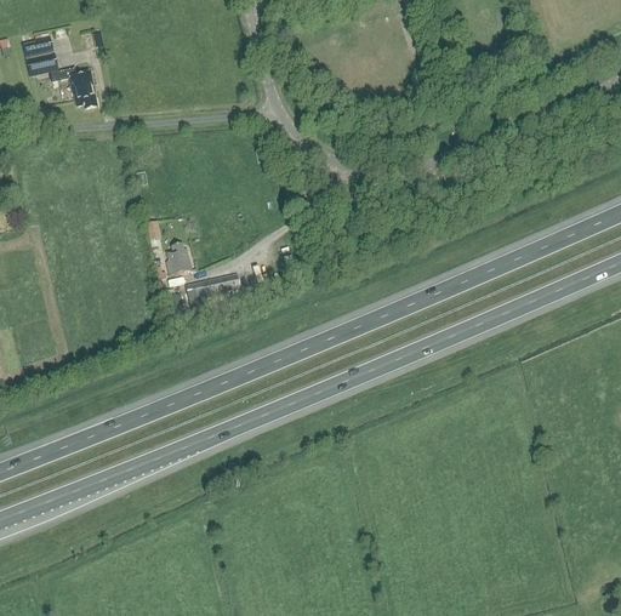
[(84,107),(96,104),(91,85),(93,85),(90,68),(74,70),(73,68),(57,72),(56,68),(52,51),(26,57),(29,74),(49,69),(50,77),(67,73),(72,91),(73,91),(75,104),(81,103),(81,104),(84,104),(84,107)]
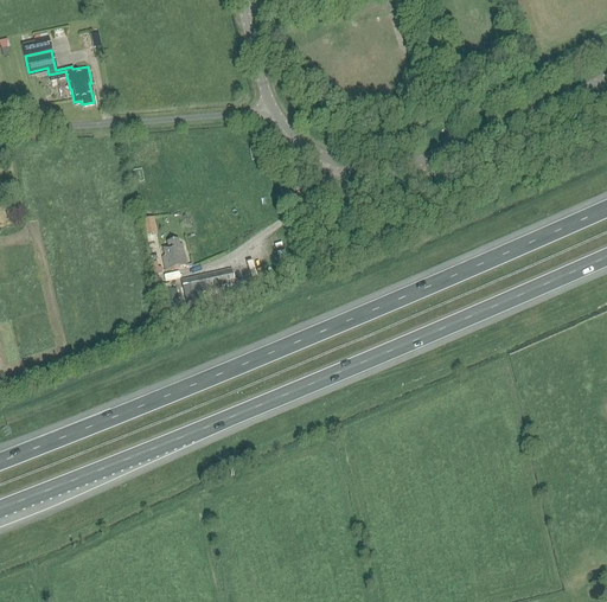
[(154,212),(142,215),(146,230),(157,229),(154,212)]
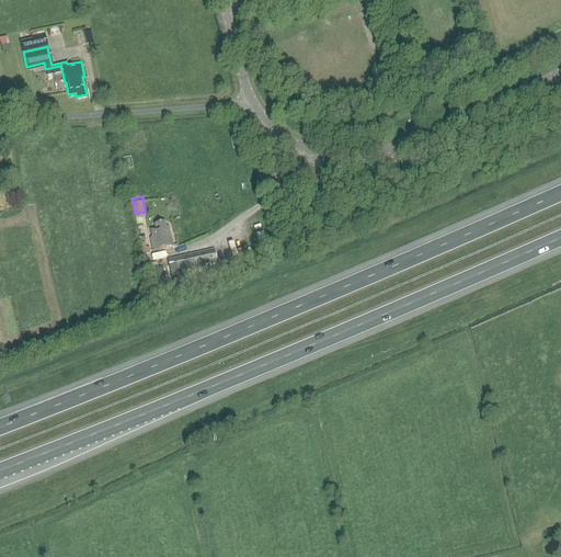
[(152,247),(173,242),(169,222),(165,223),(164,218),(153,220),(155,226),(149,227),(151,234),(150,234),(152,247)]
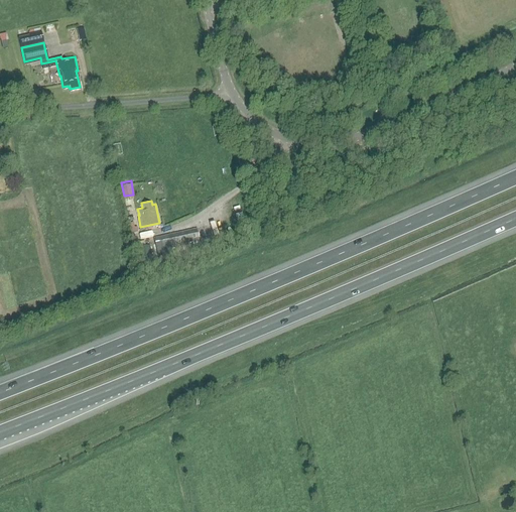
[(197,226),(153,235),(157,253),(171,250),(170,243),(200,237),(197,226)]
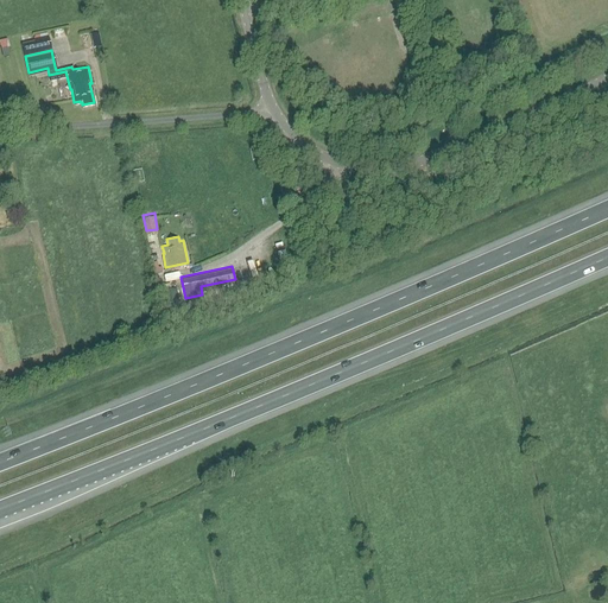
[(258,274),(235,280),(238,289),(260,281),(258,274)]
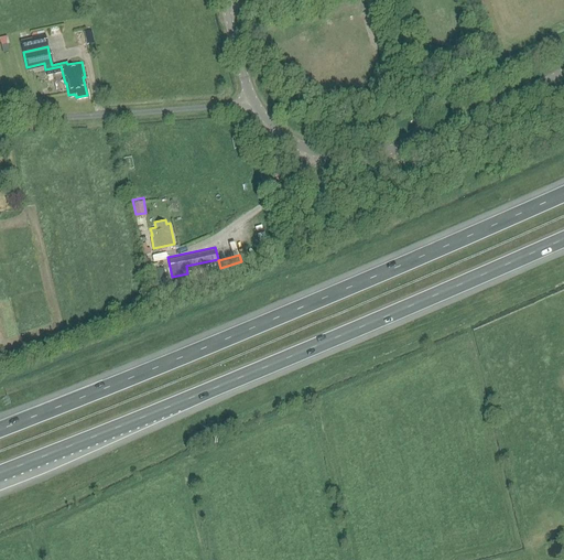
[(153,283),(159,281),(166,280),(164,265),(150,268),(153,283)]
